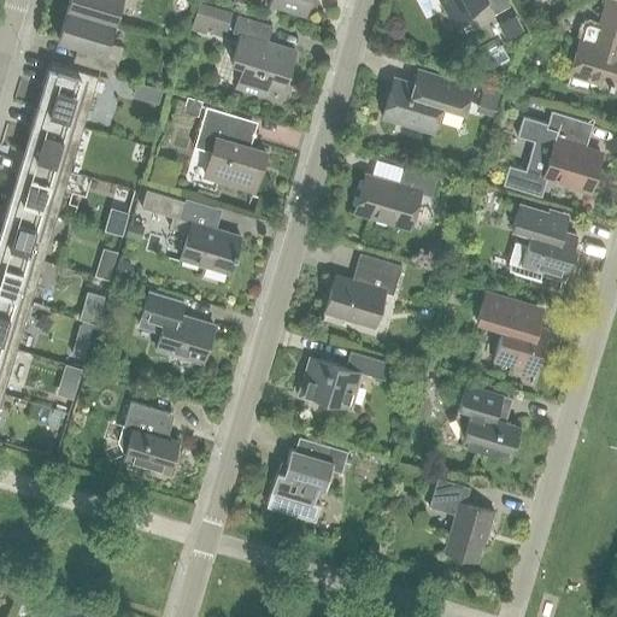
[(69,0),(66,9),(113,23),(119,4),(134,9),(135,0),(69,0)]
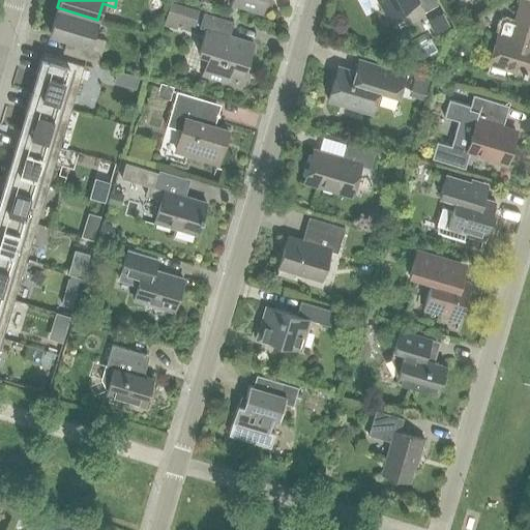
[(231,0),(231,3),(262,13),(266,0),(231,0)]
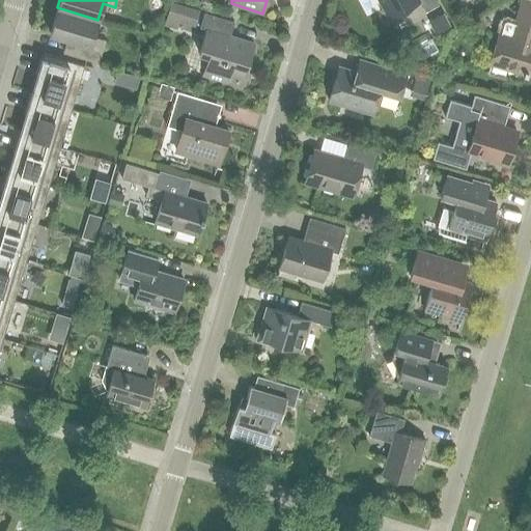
[(425,11),(438,5),(435,0),(378,0),(387,18),(419,1),(425,11)]
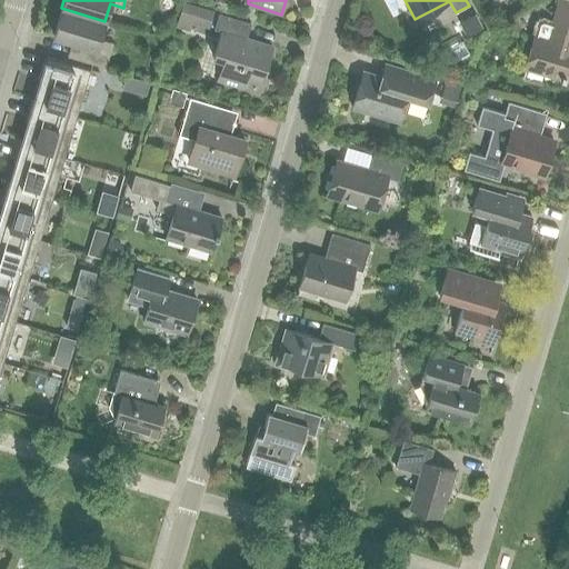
[(568,0),(559,0),(551,28),(541,25),(537,27),(533,35),(525,67),(568,80),(568,0)]
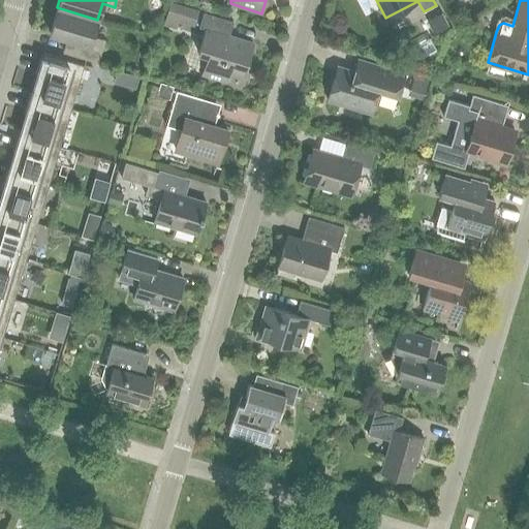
[(172,3),(164,26),(175,29),(182,6),(172,3)]
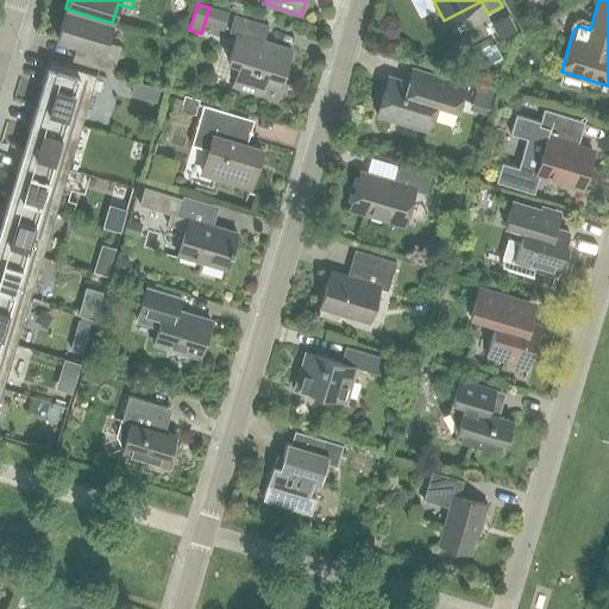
[(106,42),(112,23),(66,8),(57,38),(87,48),(82,63),(113,73),(120,46),(106,42)]
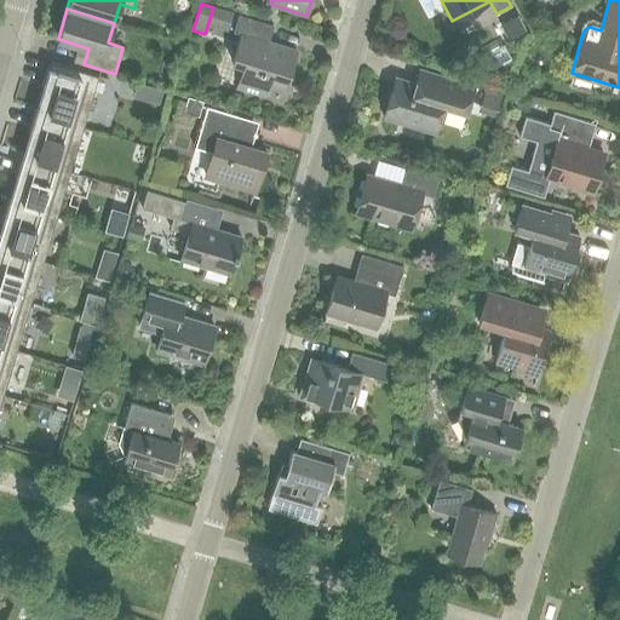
[(283,92),(297,51),(268,42),(273,26),(237,15),(233,33),(240,35),(231,63),(244,67),(236,89),(265,97),(269,87),(283,92)]
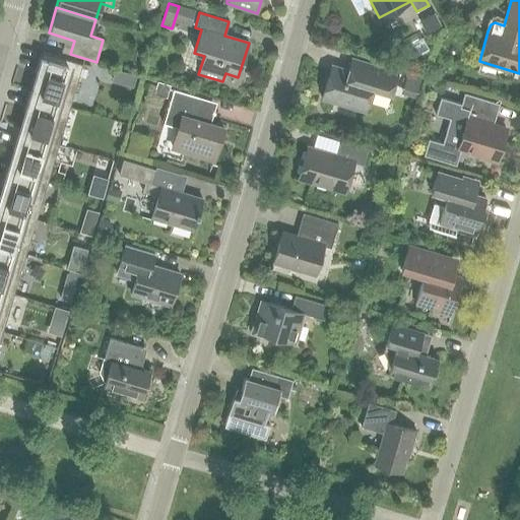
[(434,13),(423,19),(430,31),(441,26),(434,13)]
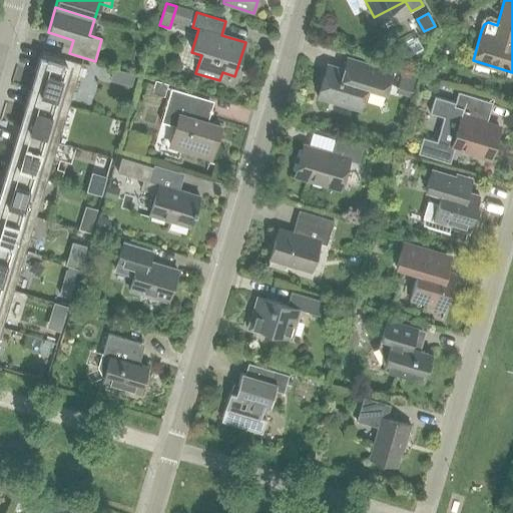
[(56,96),(54,102),(69,106),(81,64),(89,66),(89,65),(42,51),(41,52),(42,52),(31,89),(56,96)]
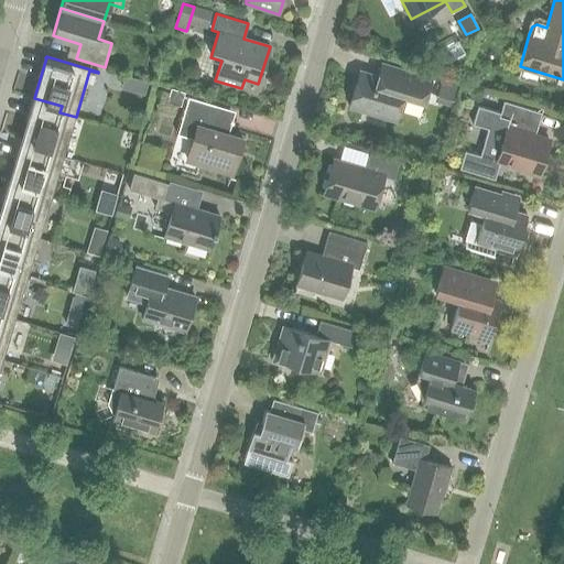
[(426,93),(431,78),(402,69),(398,84),(359,72),(349,107),(396,121),(405,86),(426,93)]
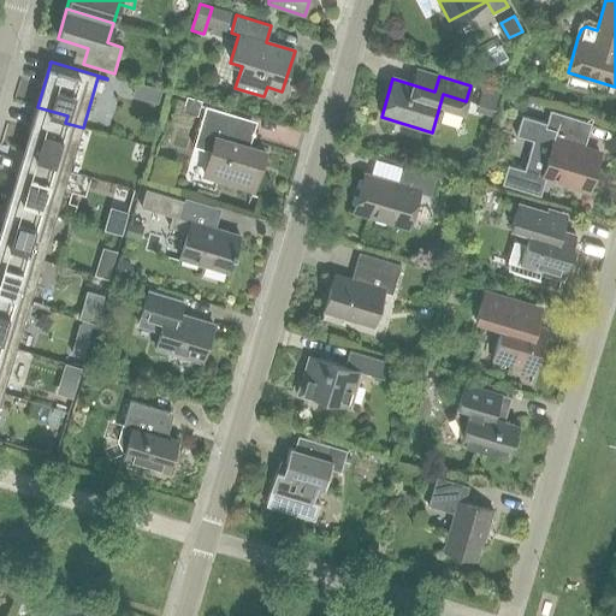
[(137,83),(132,96),(158,104),(163,92),(137,83)]
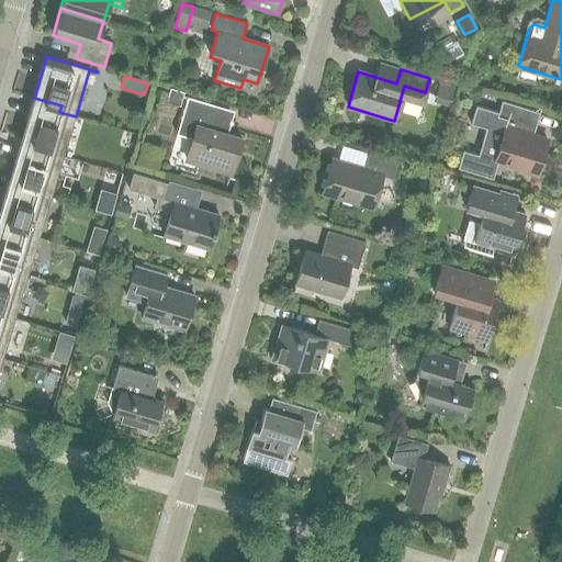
[(440,81),(435,99),(449,103),(454,86),(440,81)]
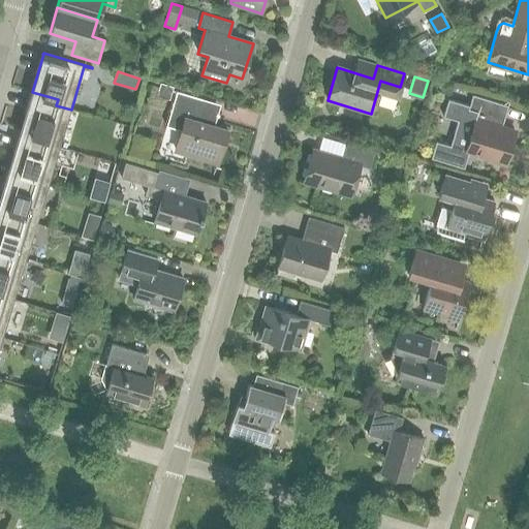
[(161,84),(157,95),(169,99),(173,87),(161,84)]
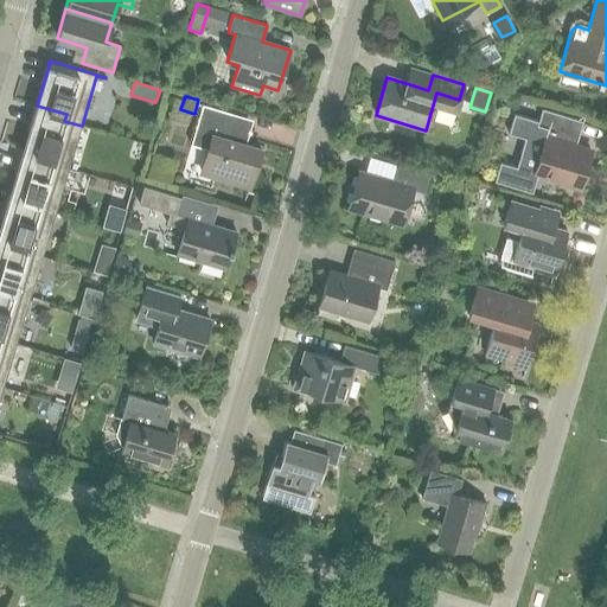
[(249,187),(261,149),(224,139),(232,114),(202,104),(190,145),(208,149),(200,172),(249,187)]
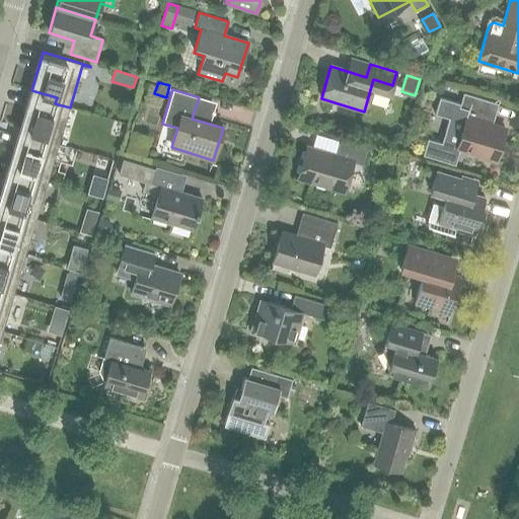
[(57,97),(31,90),(20,128),(46,135),(44,141),(59,145),(70,107),(55,103),(57,97)]
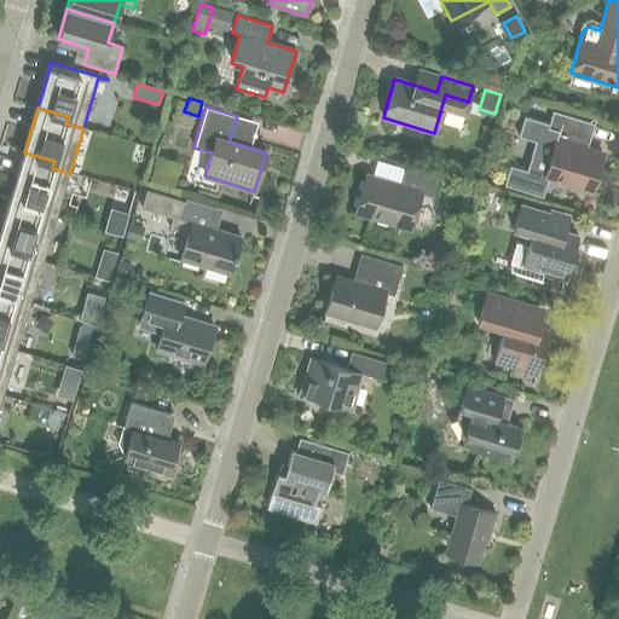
[(591,191),(602,154),(586,149),(595,123),(553,111),(548,127),(557,131),(544,177),(591,191)]
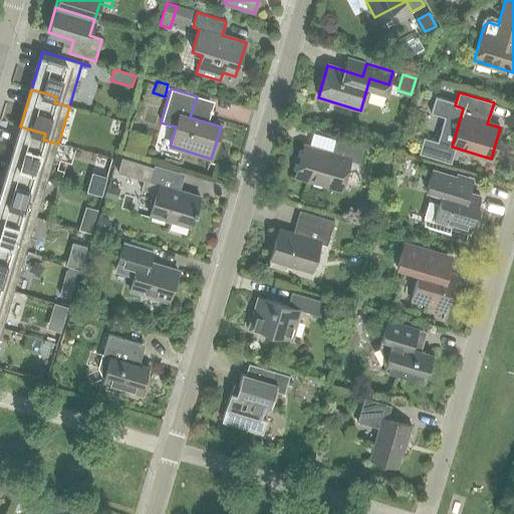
[(34,171),(32,177),(47,181),(58,144),(43,140),(45,134),(20,126),(9,163),(34,171)]
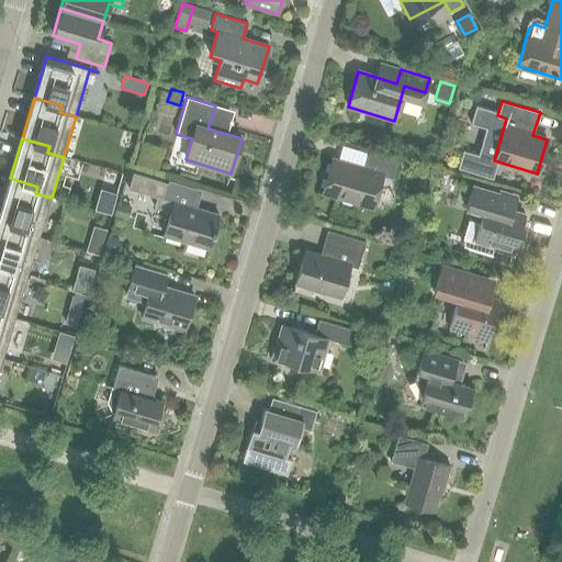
[(392,179),(397,159),(368,150),(363,167),(346,161),(346,163),(333,158),(323,193),(372,208),(382,176),(392,179)]
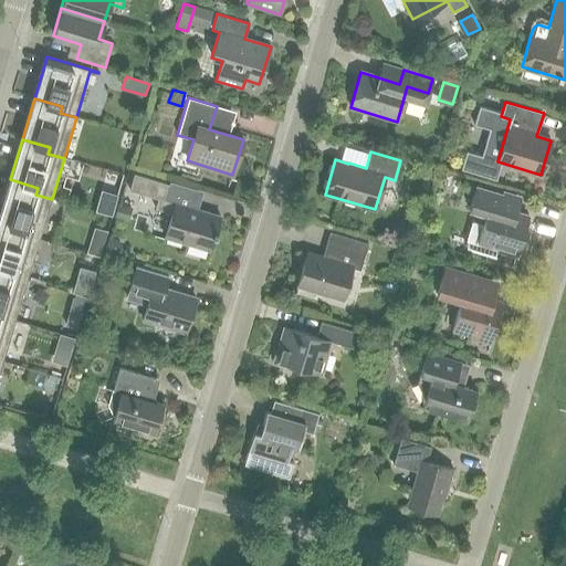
[(209,251),(220,217),(165,200),(169,185),(134,175),(129,190),(158,199),(155,209),(171,213),(165,238),(209,251)]
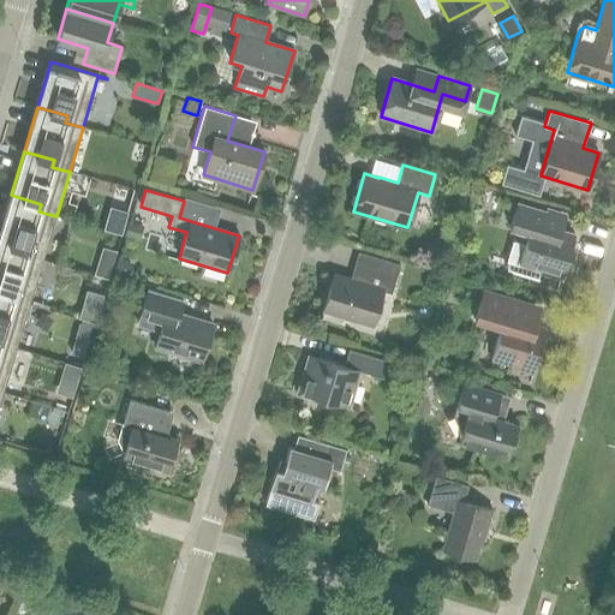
[(41,204),(11,195),(0,230),(0,239),(28,249),(25,255),(43,261),(57,216),(39,212),(41,204)]
